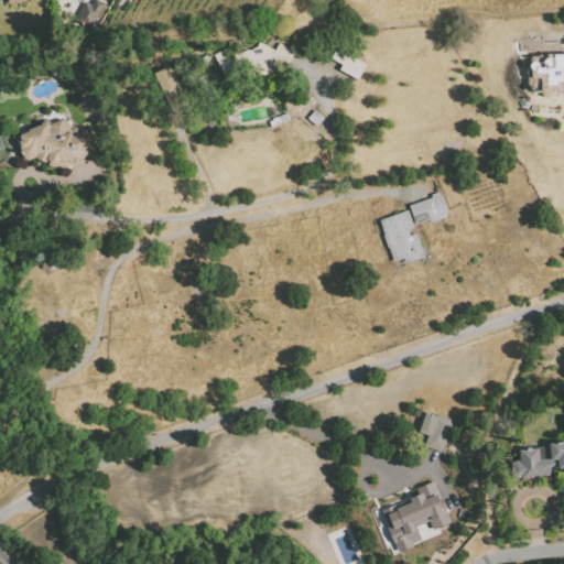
[(93,0),(90,4),(84,1),(72,20),(89,31),(105,4),(97,0),(93,0)]
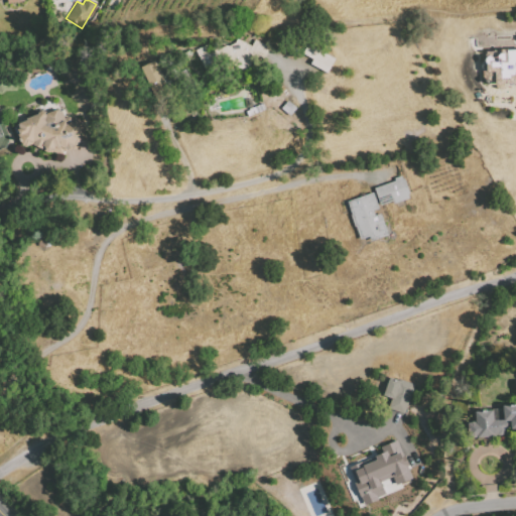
[(207,76),(192,48),(206,42),(210,51),(226,43),(237,37),(250,45),(254,39),(270,46),(258,71),(228,66),(207,76)]
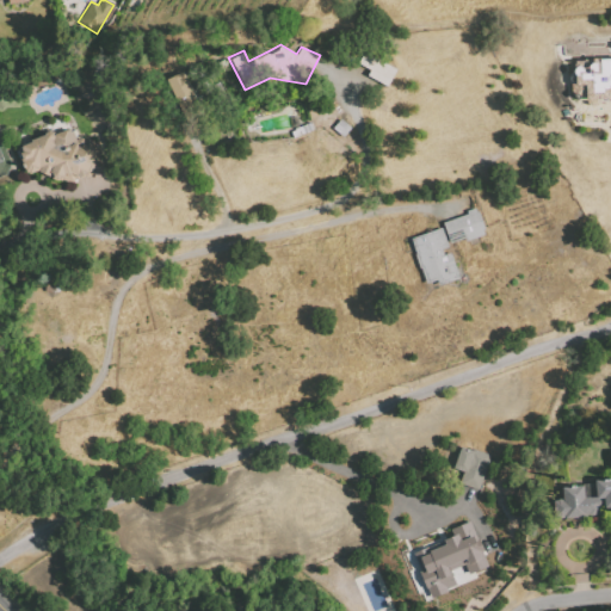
[(365,75),(386,86),(395,67),(362,49),(355,62),(368,69),(365,75)]
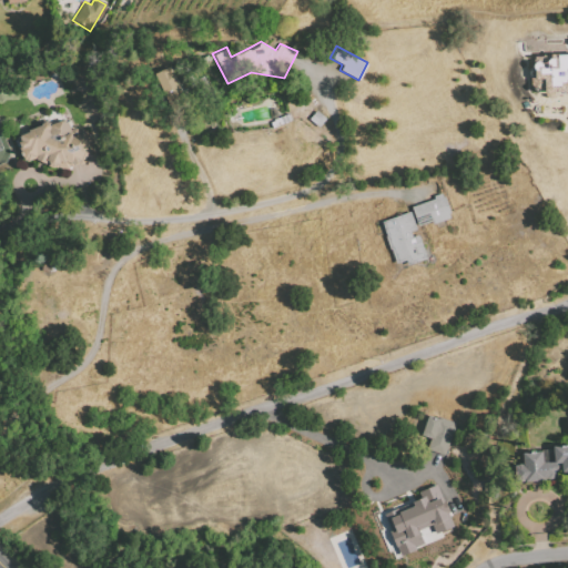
[(567,90),(554,98),(550,99),(538,92),(531,91),(530,79),(530,57),(558,53),(567,53),(567,90)]
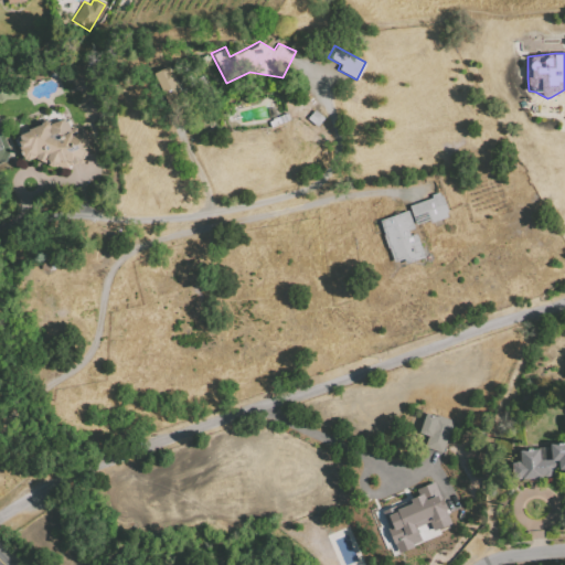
[(151,72),(167,64),(185,104),(169,110),(151,72)]
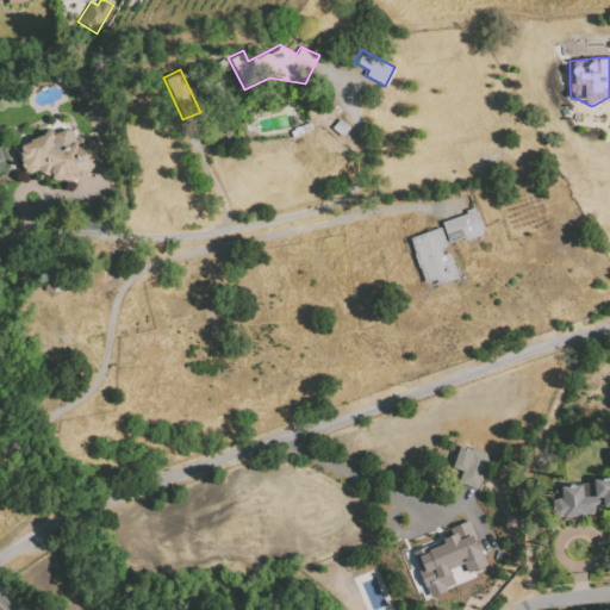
[(338,117),(349,128),(341,137),(331,128),(338,117)]
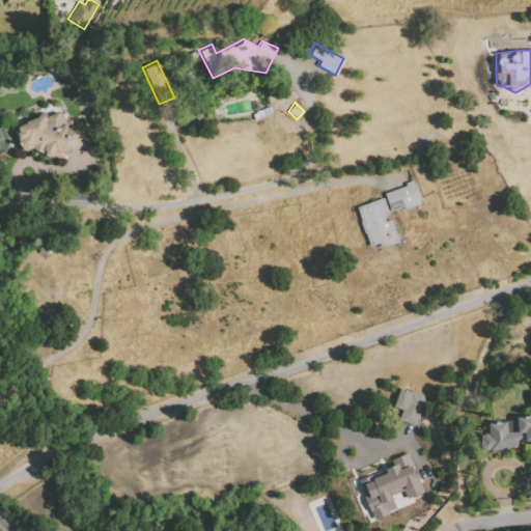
[(14,127),(38,117),(36,114),(44,113),(47,115),(59,111),(66,123),(71,119),(77,123),(87,148),(63,157),(53,157),(48,157),(44,155),(43,152),(32,148),(22,151),(14,127)]
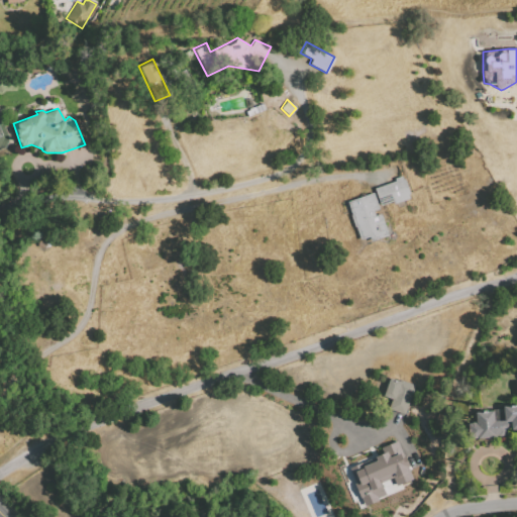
[(374,188),(404,177),(412,197),(394,204),(393,200),(380,205),(374,188)]
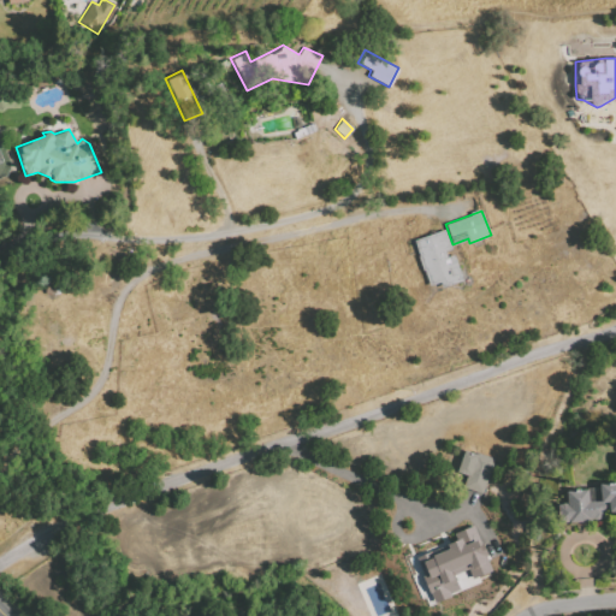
[(412,240),(444,227),(451,248),(444,250),(446,254),(454,252),(462,278),(440,285),(439,282),(427,285),(412,240)]
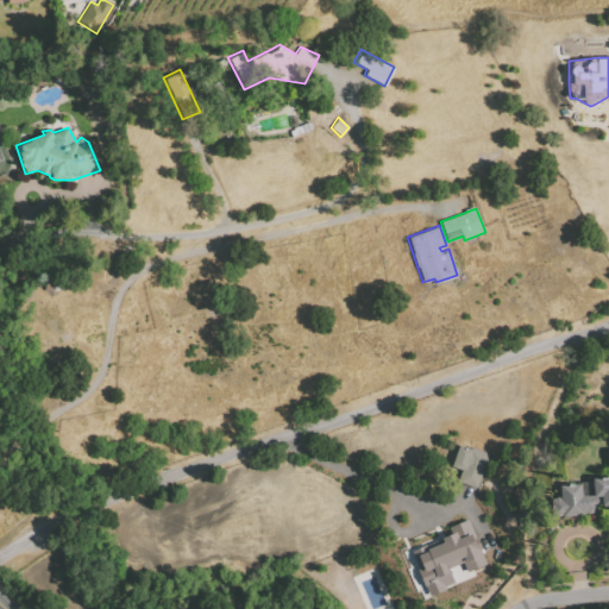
[(458,444),(471,450),(464,470),(451,464),(458,444)]
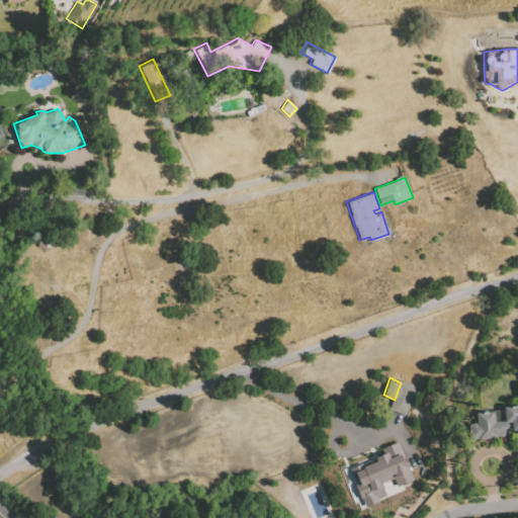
[(402,380),(415,384),(405,415),(392,410),(402,380)]
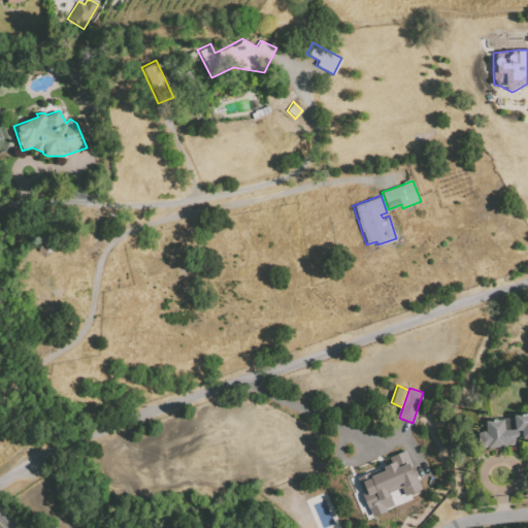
[(485,420),(502,419),(503,430),(515,429),(513,415),(527,413),(527,437),(516,438),(517,443),(504,444),(504,447),(486,448),(485,420)]
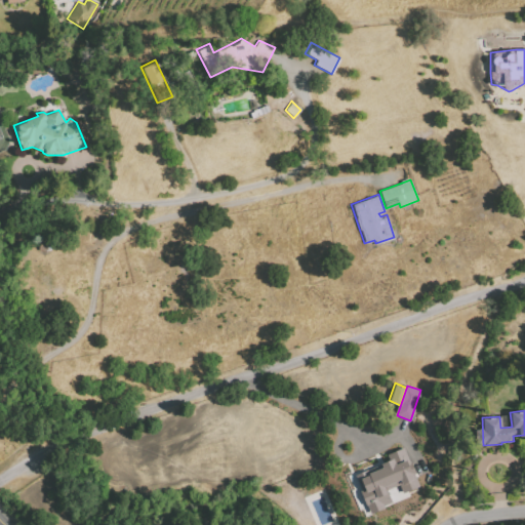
[(354,475),(389,459),(386,453),(403,447),(407,458),(405,459),(412,477),(414,476),(418,486),(402,492),(398,485),(388,489),(387,485),(384,487),(391,501),(382,505),(384,508),(369,514),(366,506),(365,505),(359,491),(360,490),(354,475)]
